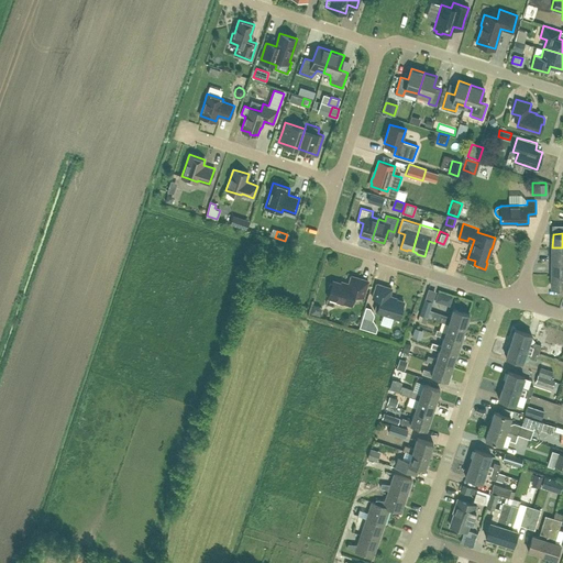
[(562,261),(562,247),(552,247),(552,261),(562,261)]
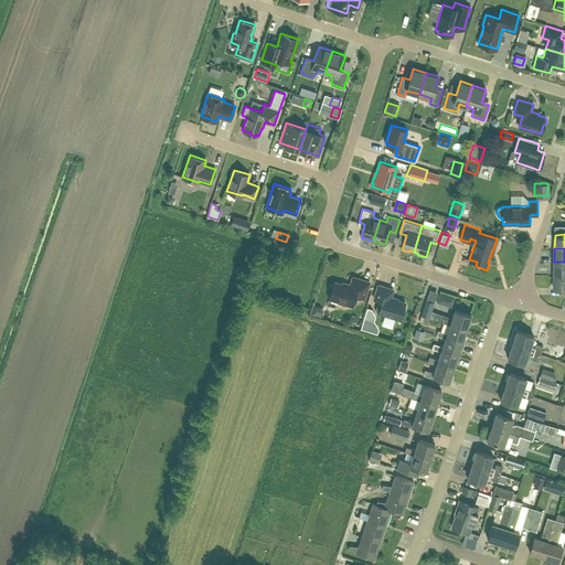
[(564,275),(564,262),(554,262),(554,275),(564,275)]
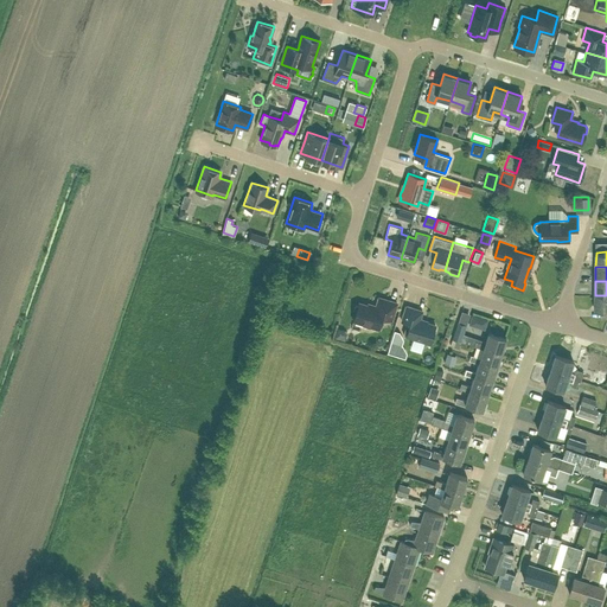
[(606,295),(595,295),(595,310),(602,310),(602,318),(606,318),(606,295)]
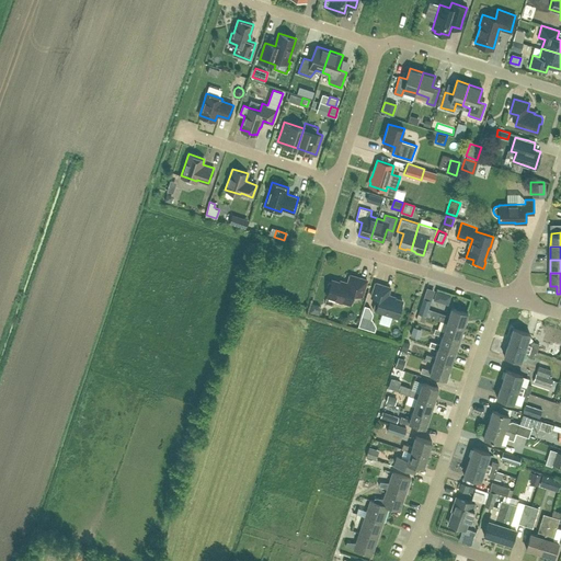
[(362,295),(367,279),(351,274),(347,283),(341,281),(340,282),(332,279),(331,282),(329,282),(328,283),(328,285),(328,287),(329,288),(327,296),(350,302),(353,292),(362,294),(362,295)]
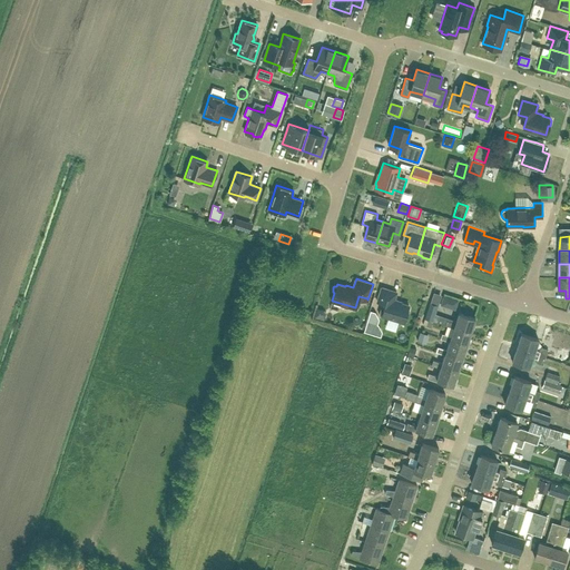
[(404,322),(409,305),(401,302),(401,301),(394,300),(396,292),(382,286),(377,301),(385,303),(382,314),(404,322)]
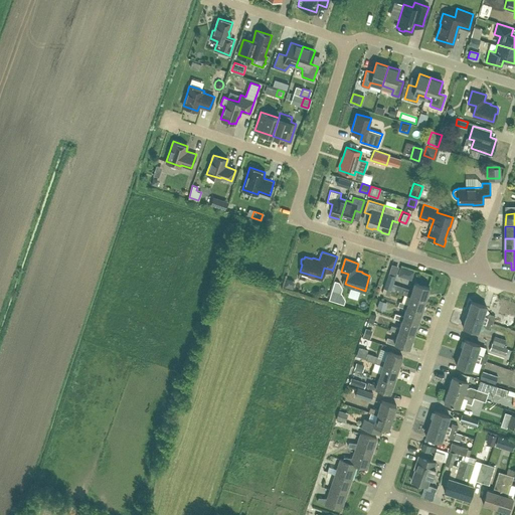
[(409,279),(412,269),(397,264),(394,275),(409,279)]
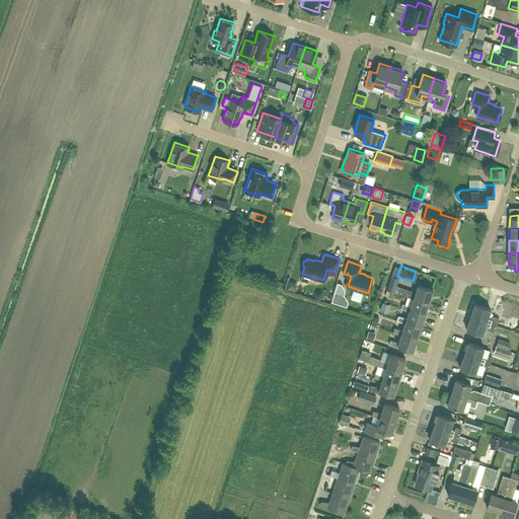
[(414,296),(429,301),(433,289),(418,284),(415,294),(395,287),(398,278),(391,275),(387,289),(393,292),(393,291),(405,295),(413,298),(414,296)]
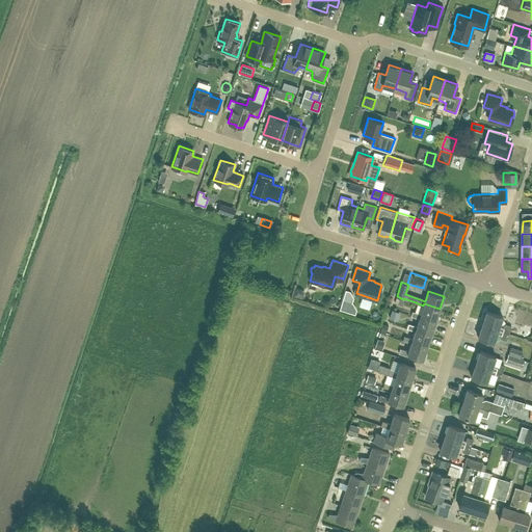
[(340,309),(353,313),(354,309),(352,303),(350,303),(352,297),(349,292),(345,291),(340,309)]
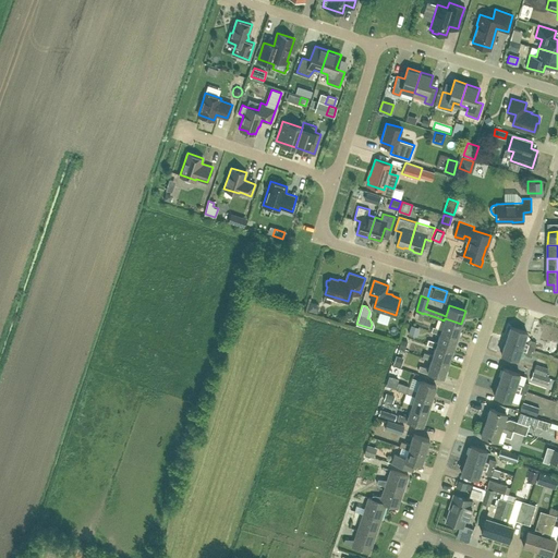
[(457,337),(461,324),(445,318),(444,320),(441,329),(433,326),(432,330),(439,334),(440,331),(457,337)]
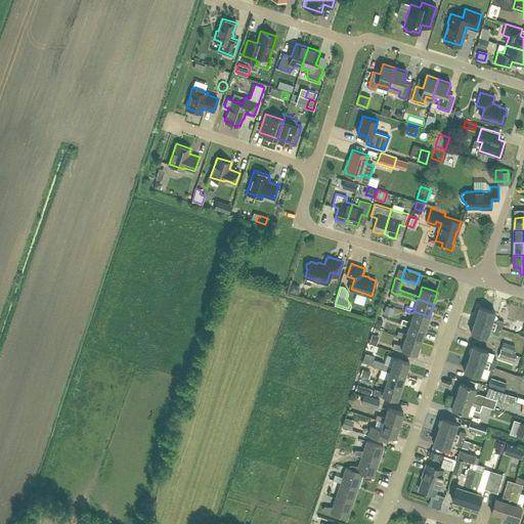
[(392,306),(386,304),(383,312),(389,314),(392,306)]
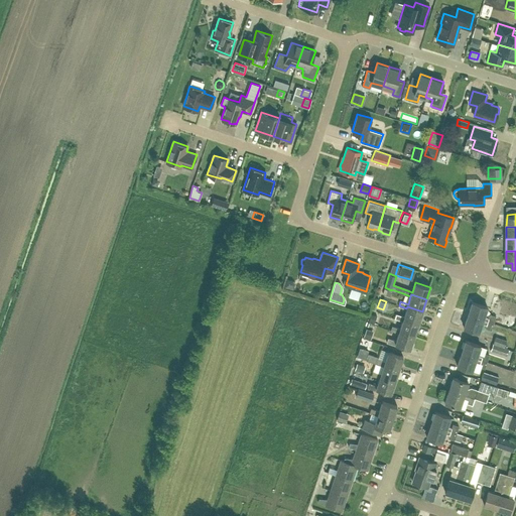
[(487,306),(472,301),(468,313),(494,323),(496,315),(490,313),(489,317),(484,315),(487,306)]
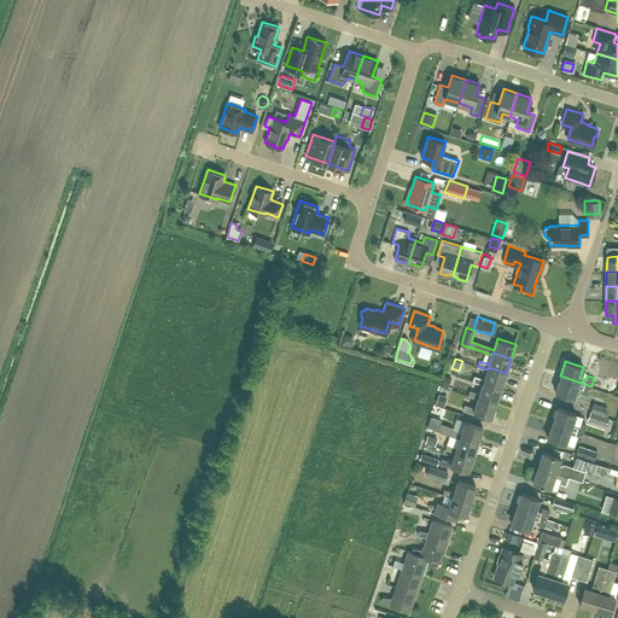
[(501,388),(506,373),(488,367),(487,369),(484,378),(474,375),(473,380),(482,384),(483,382),(501,388)]
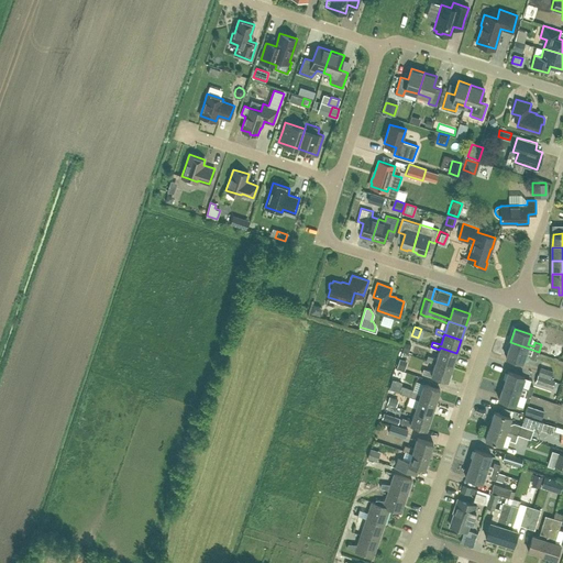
[(405,342),(401,351),(408,352),(411,344),(405,342)]
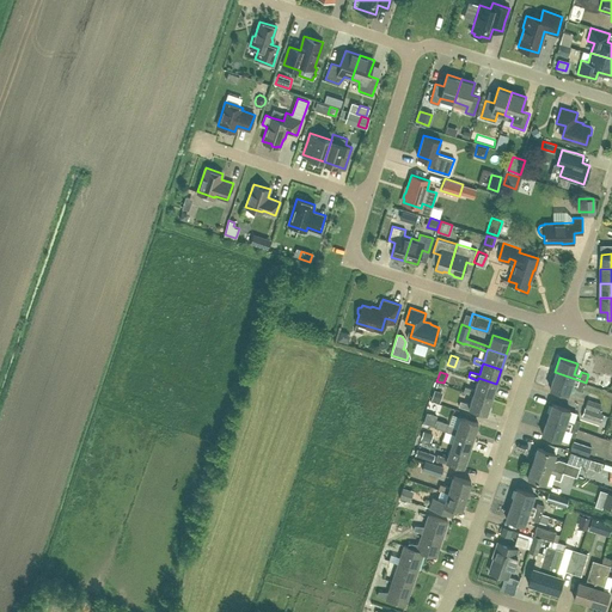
[(582,391),(586,383),(555,372),(550,387),(568,393),(571,383),(577,384),(575,389),(582,391)]
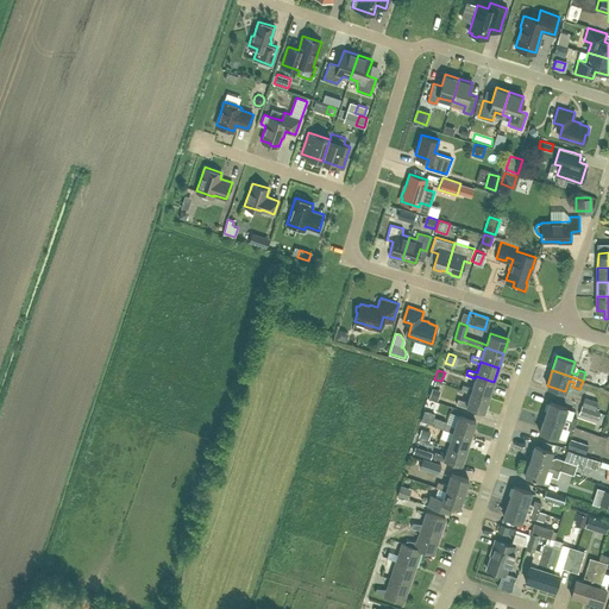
[(489,396),(494,382),(476,376),(475,378),(472,387),(463,384),(462,389),(470,393),(471,390),(489,396)]
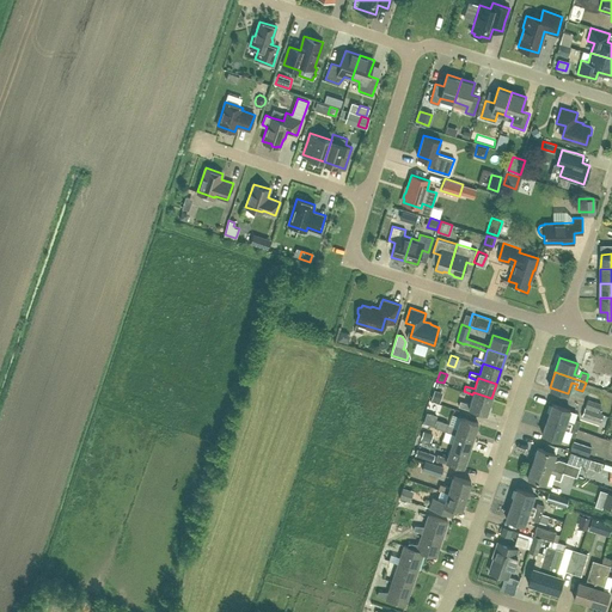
[(434,390),(432,399),(439,402),(442,392),(434,390)]
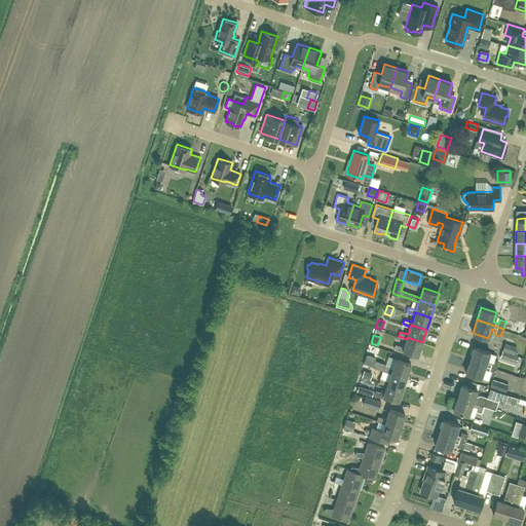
[(418,354),(422,342),(407,337),(406,339),(404,346),(396,344),(395,348),(403,351),(403,349),(418,354)]
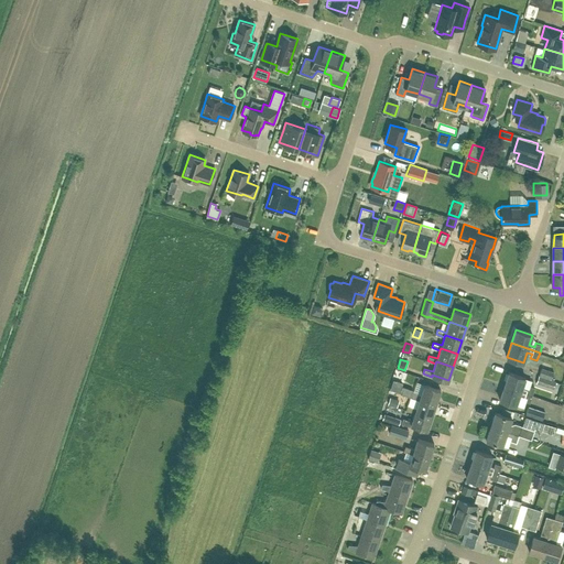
[(551,378),(553,371),(541,367),(538,373),(551,378)]
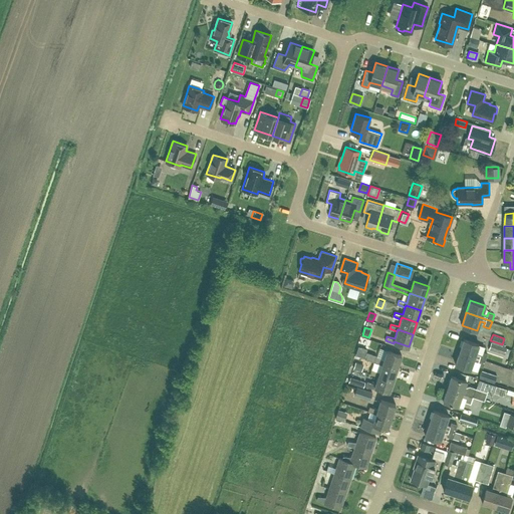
[(459,350),(485,359),(487,352),(481,350),(480,354),(476,352),(479,343),(464,338),(459,350)]
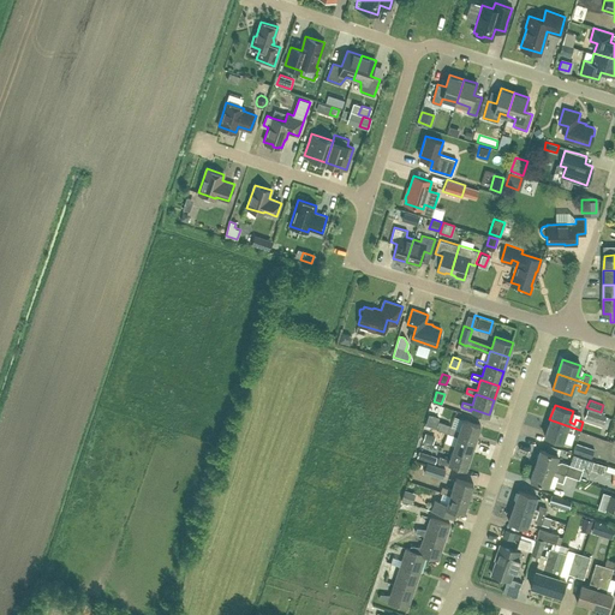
[(603,423),(605,415),(586,408),(584,416),(603,423)]
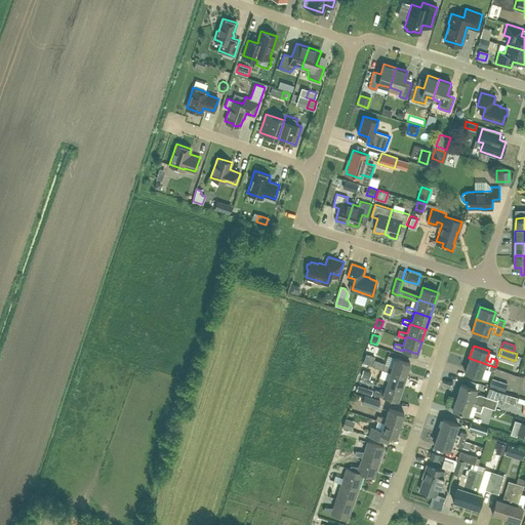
[(363,362),(371,365),(374,356),(366,354),(363,362)]
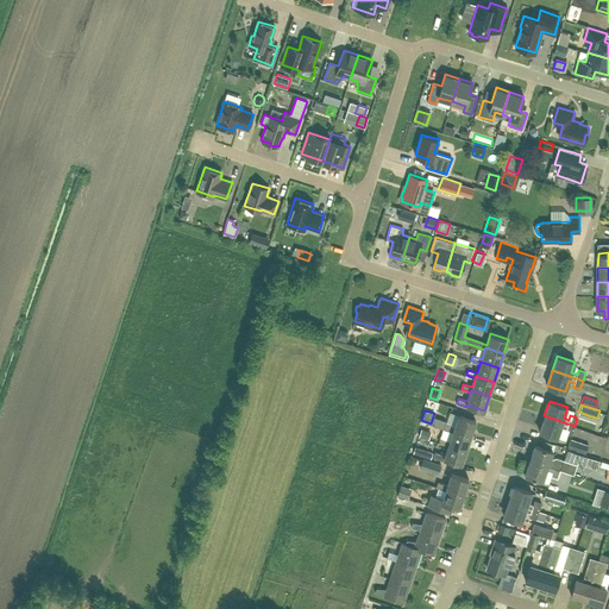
[(453,428),(471,434),(476,420),(458,414),(454,426),(445,422),(446,421),(434,416),(432,424),(452,431),(453,428)]
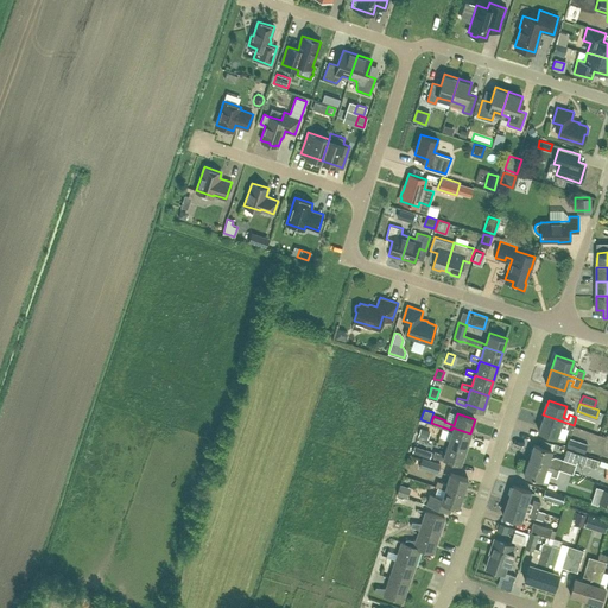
[(571,434),(574,425),(543,415),(538,430),(557,436),(561,425),(565,426),(564,431),(571,434)]
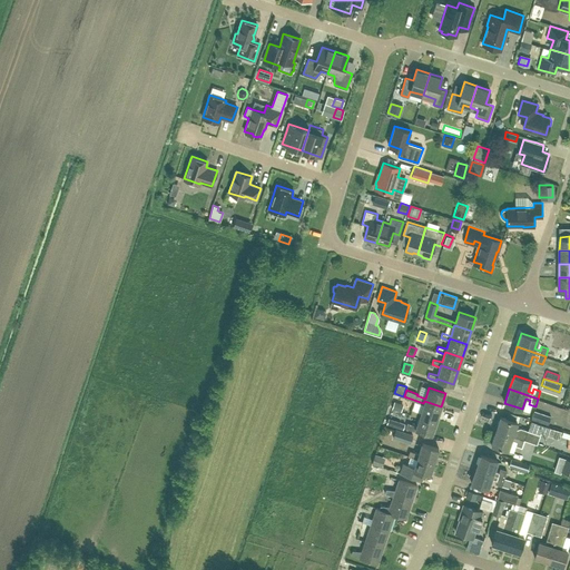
[(436,420),(441,406),(424,401),(423,403),(421,412),(412,409),(410,414),(419,416),(420,414),(436,420)]
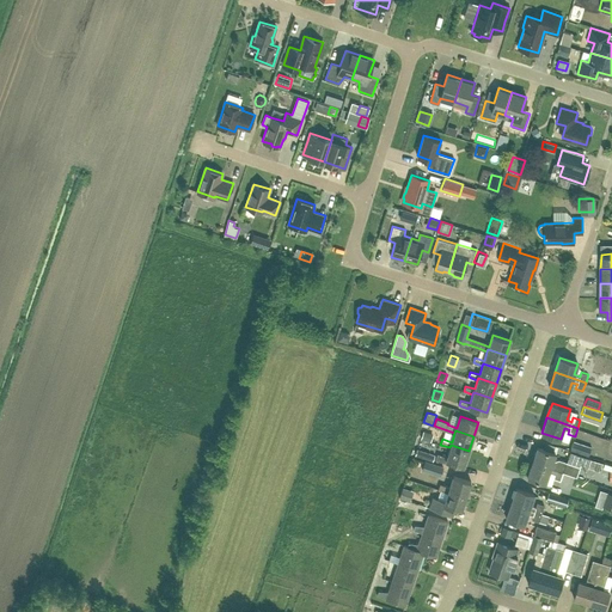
[(586,456),(588,447),(573,442),(570,451),(586,456)]
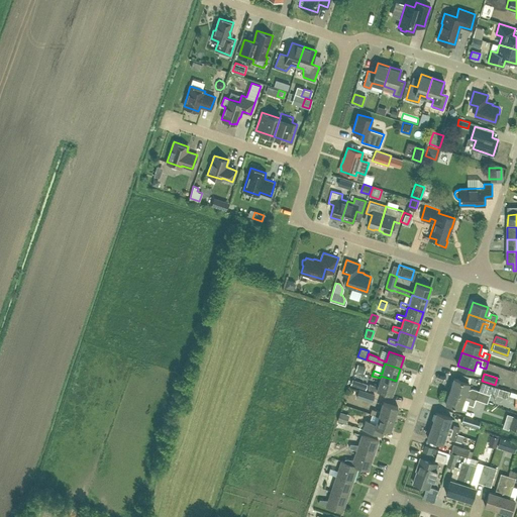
[(392,394),(396,381),(381,376),(380,378),(378,386),(370,383),(368,388),(377,390),(377,389),(392,394)]
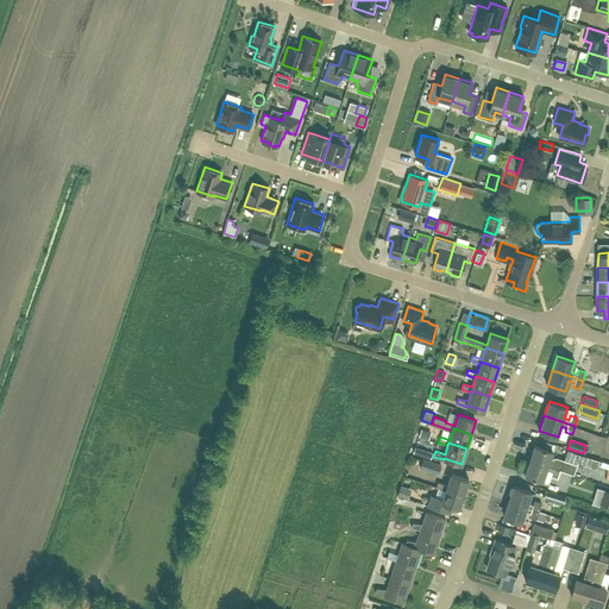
[(534,444),(529,459),(560,470),(560,469),(573,473),(577,464),(557,457),(550,459),(553,451),(534,444)]
